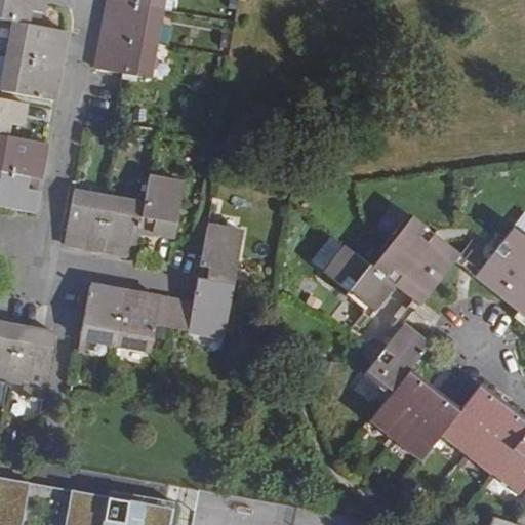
[(31,13),(42,14),(44,0),(0,0),(0,19),(13,22),(7,57),(1,90),(1,91),(54,102),(67,32),(40,27),(29,25),(31,13)]
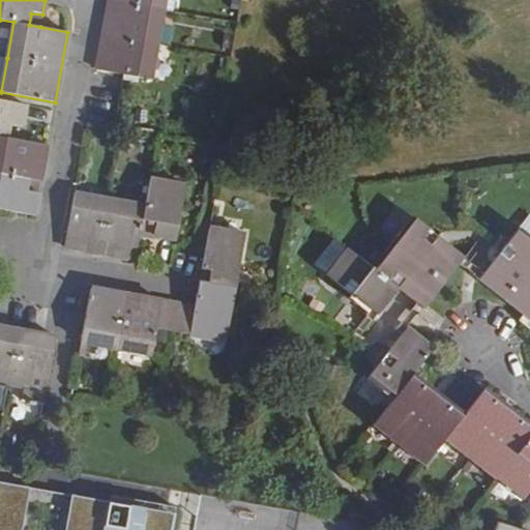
[(165,0),(110,0),(98,69),(151,80),(164,9),(165,0)]
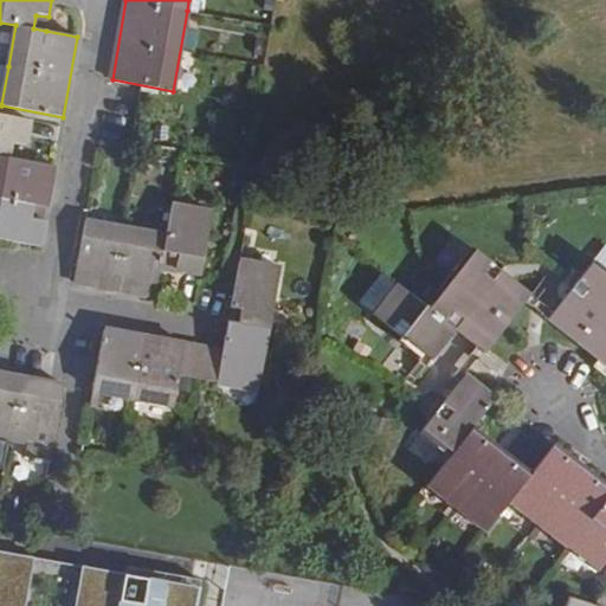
[(201,12),(204,0),(188,0),(187,11),(201,12)]
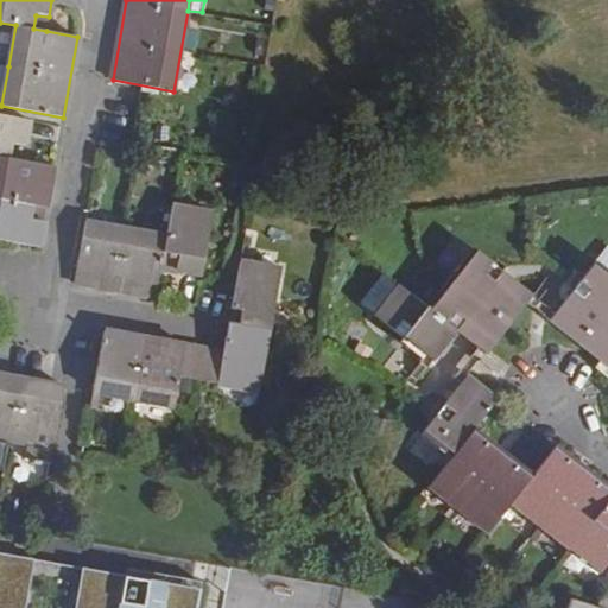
[(46,31),(49,17),(36,16),(33,29),(46,31)]
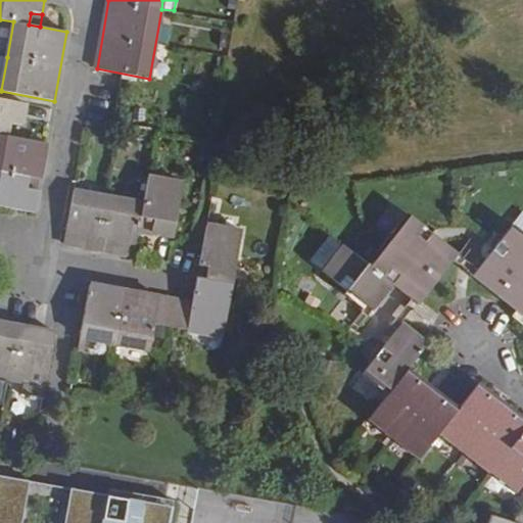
[(29,177),(40,179),(46,144),(9,136),(11,125),(22,127),(27,104),(0,99),(0,206),(34,214),(38,192),(26,190),(29,177)]
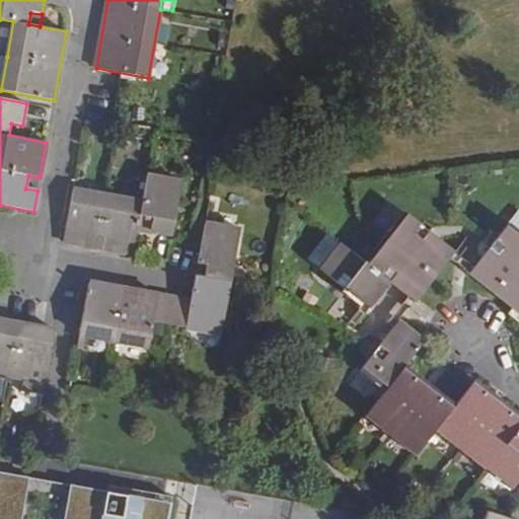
[(38,191),(40,177),(28,175),(25,189),(38,191)]
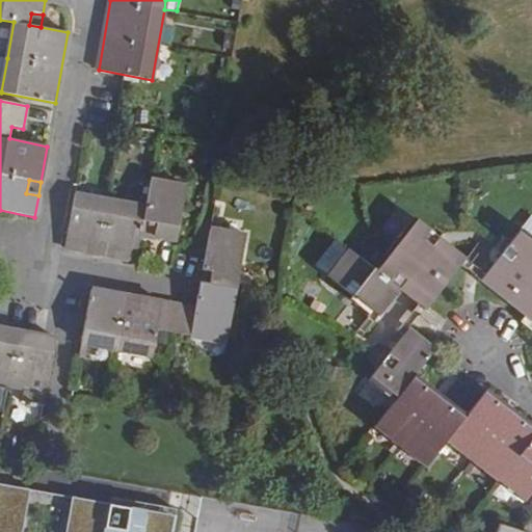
[(157,225),(155,237),(177,241),(187,186),(152,180),(147,207),(75,194),(65,247),(87,251),(89,239),(102,240),(114,243),(112,256),(136,260),(141,234),(143,223),(157,225)]
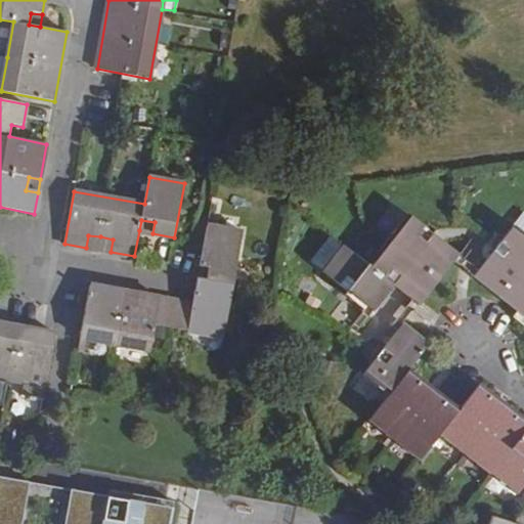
[(523,213),(514,225),(523,233),(523,213)]
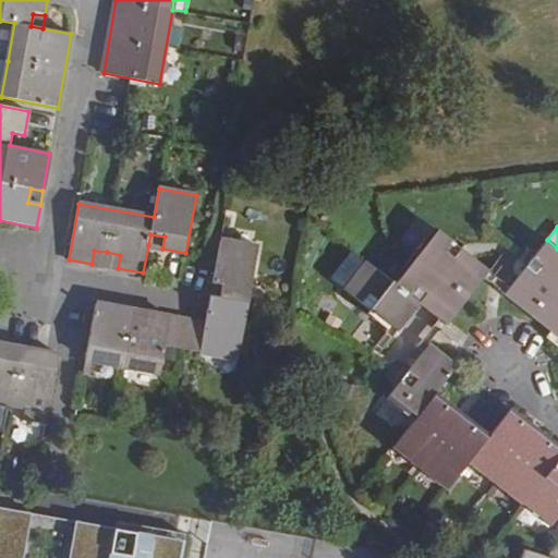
[(365,261),(343,289),(386,323),(397,330),(419,303),(446,324),(488,271),(435,228),(391,282),(365,261)]
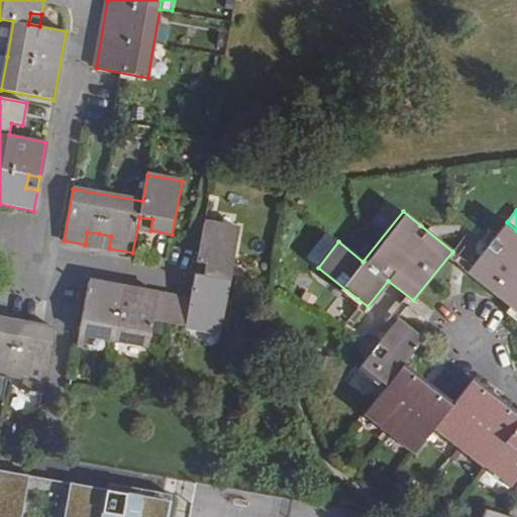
[(137,227),(150,230),(152,219),(139,217),(137,227)]
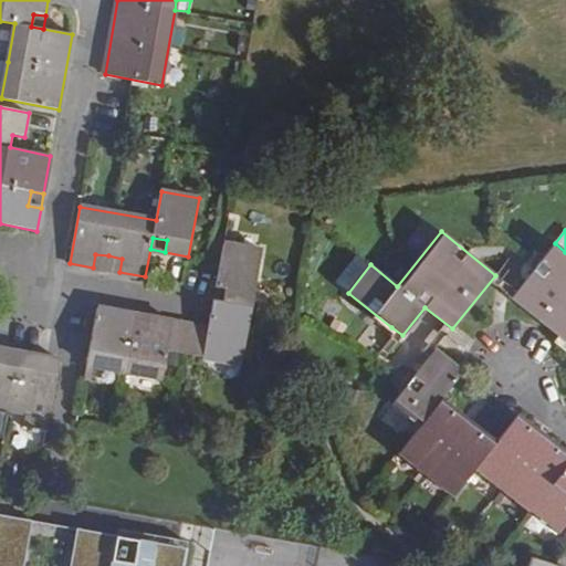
[(208,327),(97,307),(86,365),(161,378),(166,349),(241,363),(262,250),(223,242),(215,289),(226,290),(223,301),(212,300),(208,327)]
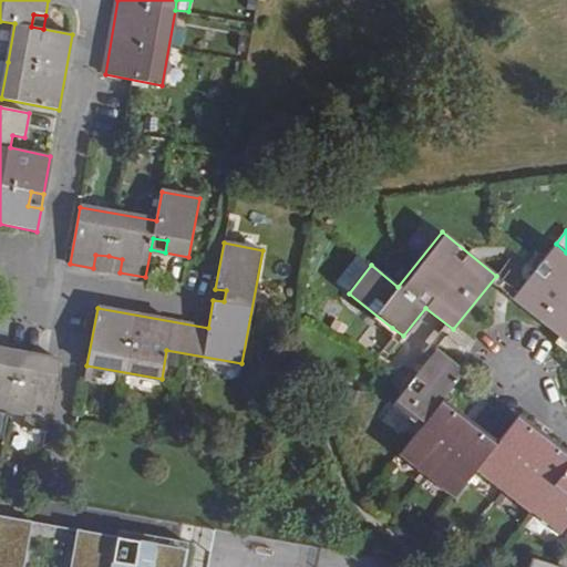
[(566,253),(556,244),(513,299),(566,342),(566,341),(566,253)]
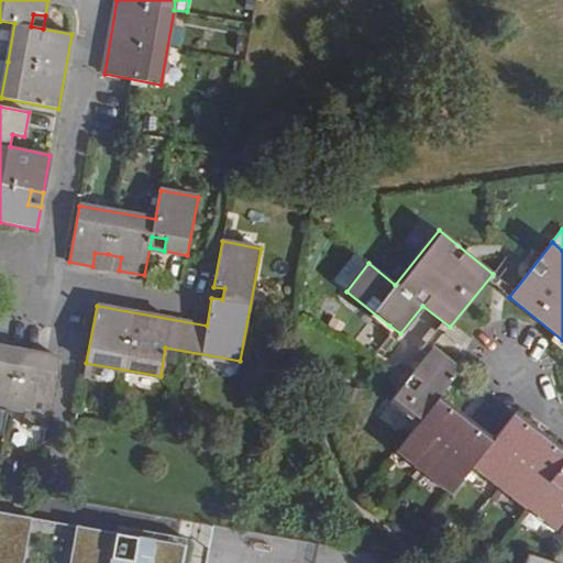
[(95,253),(92,266),(106,268),(108,254),(95,253)]
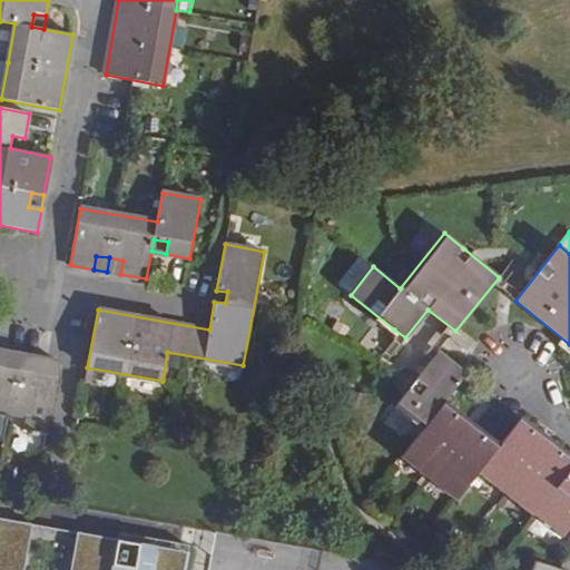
[(109,257),(107,272),(120,274),(123,261),(109,257)]
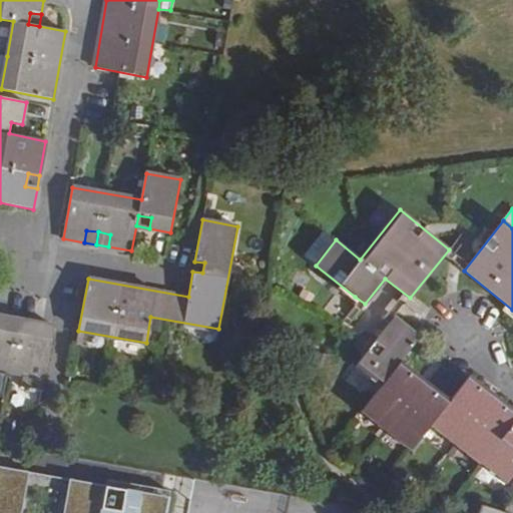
[(45,376),(55,327),(0,316),(0,370),(24,375),(21,388),(42,392),(45,376)]
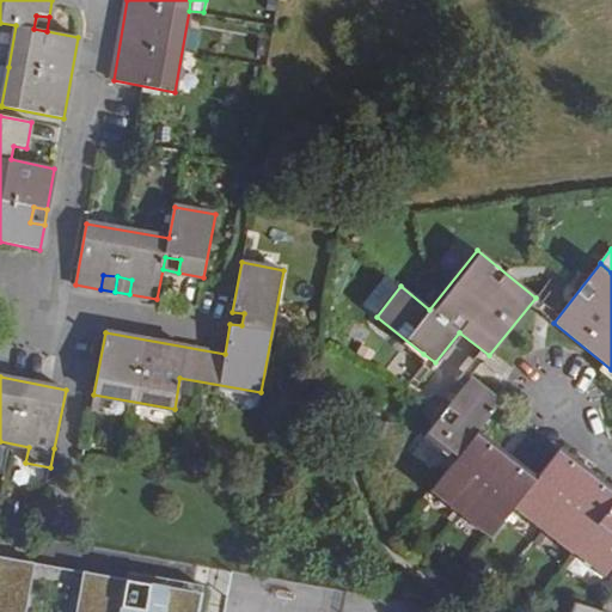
[(501,402),(471,379),(465,386),(461,390),(447,409),(428,433),(457,458),(432,490),(490,538),(514,507),(604,577),(611,565),(611,489),(560,448),(537,478),(477,432),(491,412),(501,402)]
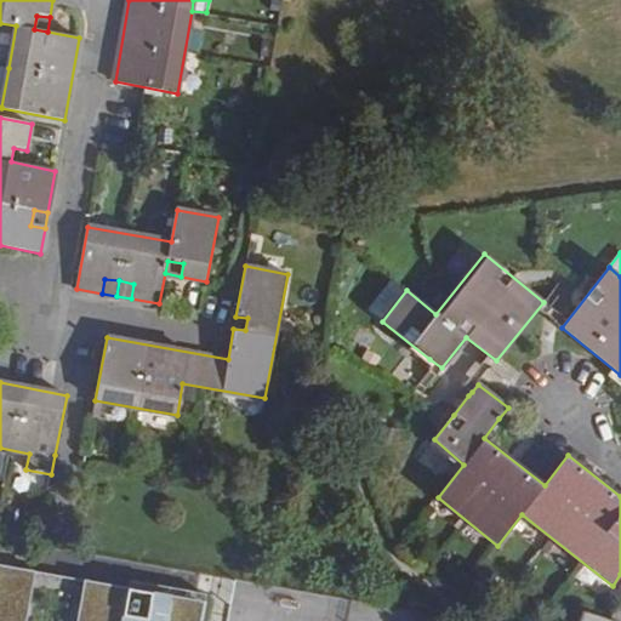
[(203,620),(206,603),(0,565),(0,620),(203,620)]
